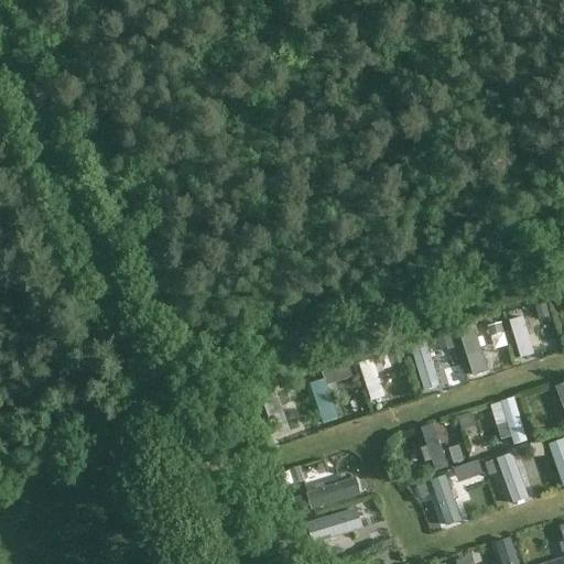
[(519,359),(533,356),(522,317),(508,322),(519,359)]
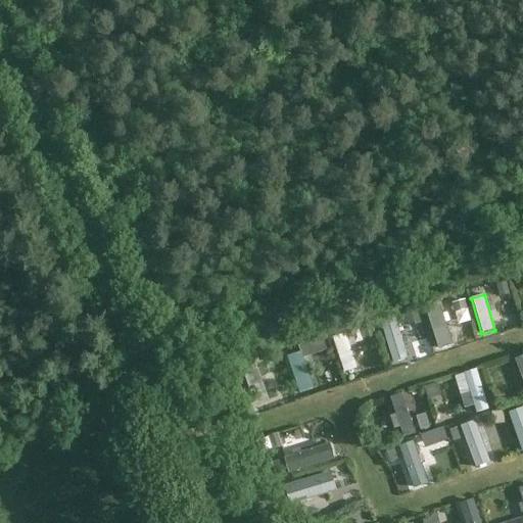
[(439,346),(452,342),(439,305),(427,310),(439,346)]
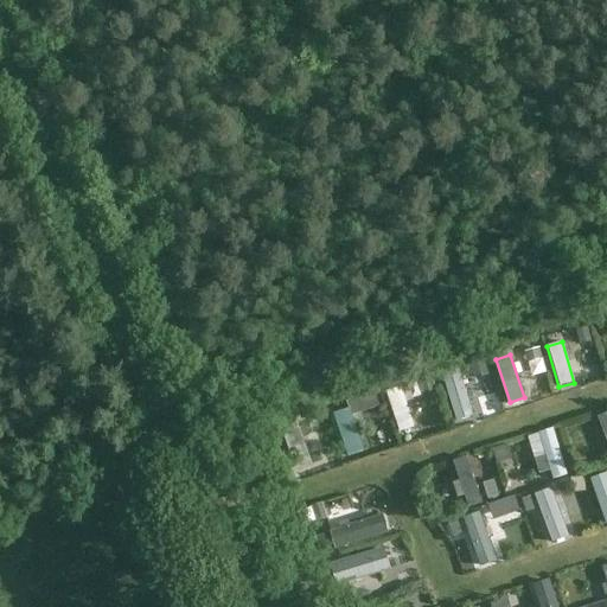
[(457,419),(471,415),(461,381),(447,385),(457,419)]
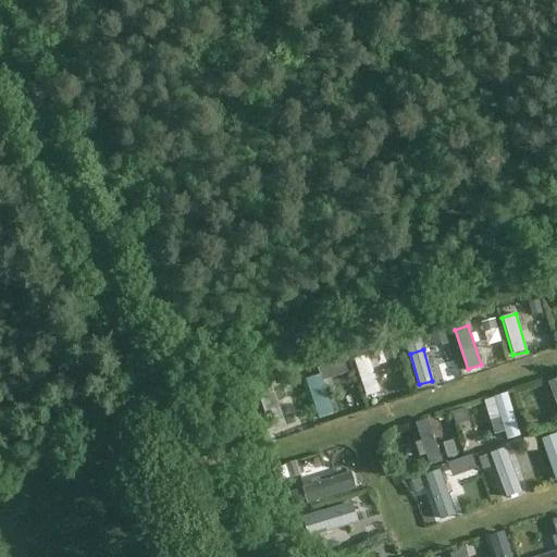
[(354,360),(367,397),(380,393),(368,355),(354,360)]
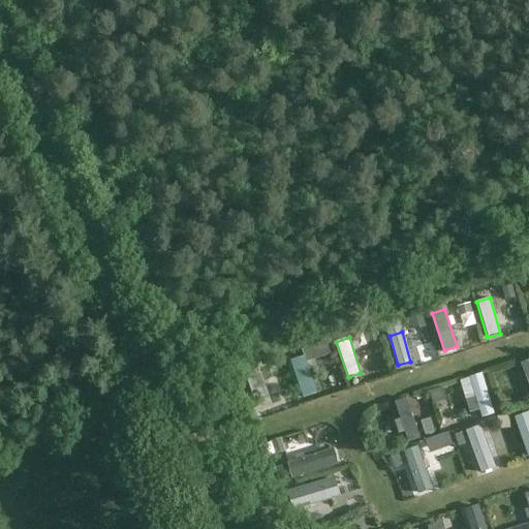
[(304,356),(290,361),(303,399),(317,394),(304,356)]
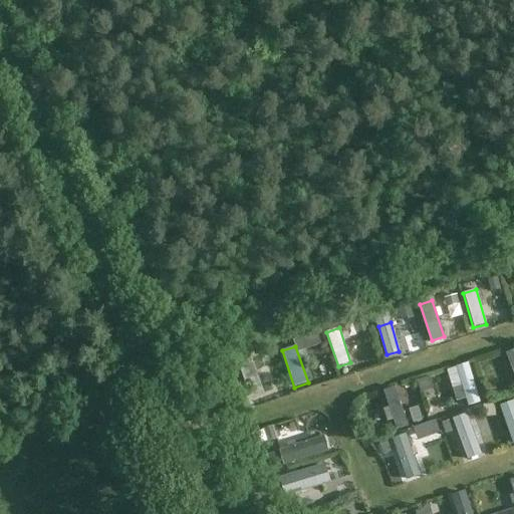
[(317,349),(304,354),(308,366),(321,361),(317,349)]
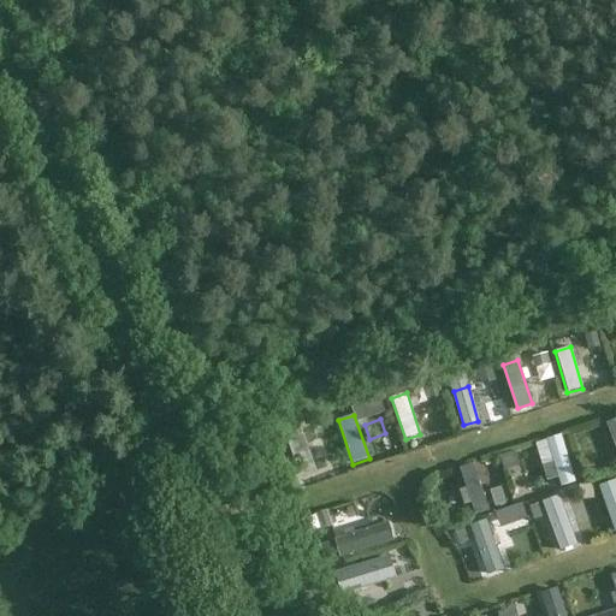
[(300,478),(317,472),(301,430),(284,436),(300,478)]
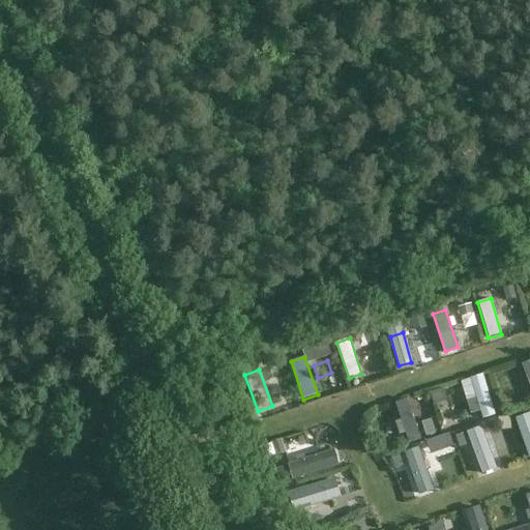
[(472,379),(484,420),(497,416),(484,376),(472,379)]
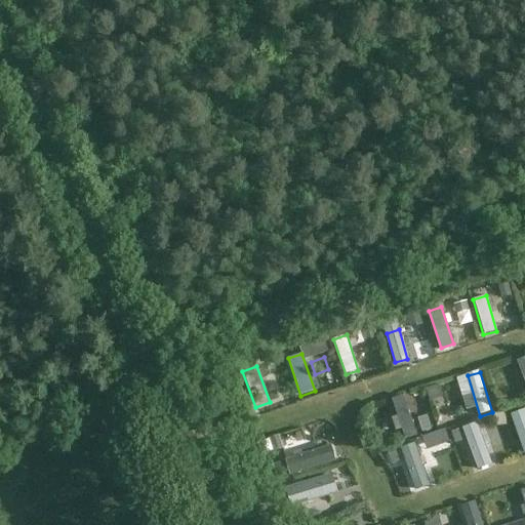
[(407,441),(419,437),(406,397),(394,401),(407,441)]
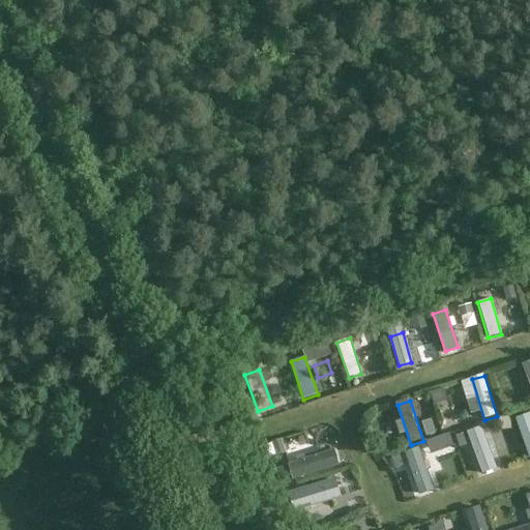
[(497,469),(481,427),(466,433),(482,475),(497,469)]
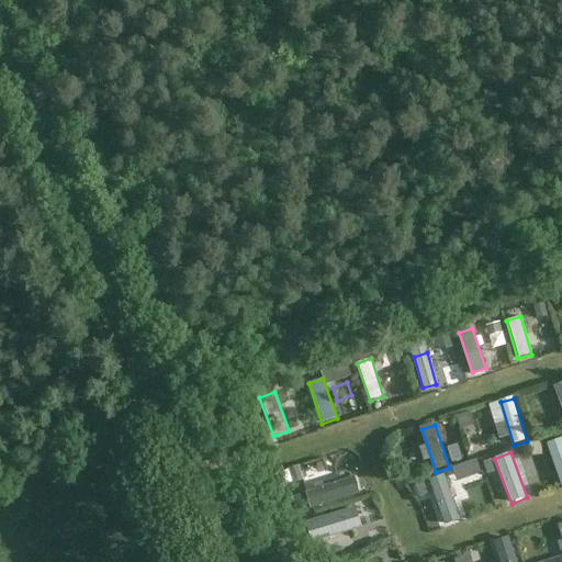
[(445,526),(460,520),(445,474),(428,481),(445,526)]
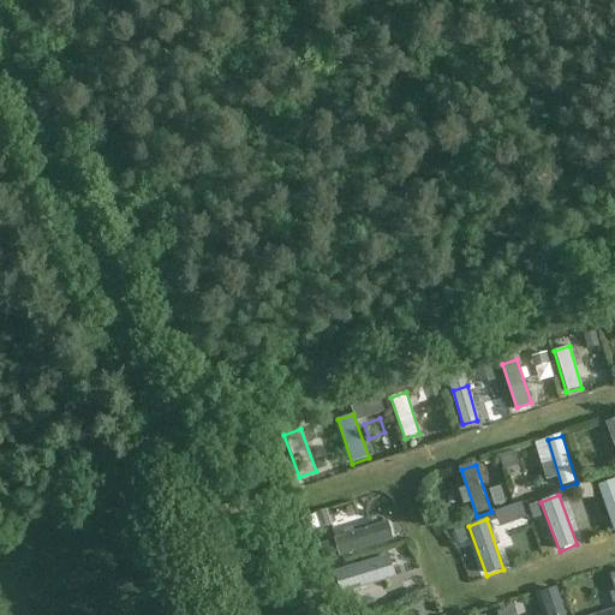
[(387,521),(333,539),(340,559),(393,542),(387,521)]
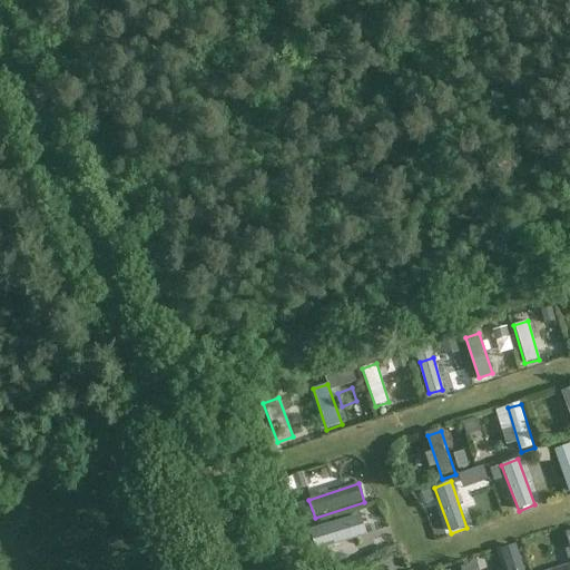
[(334,524),(352,520),(350,509),(332,513),(334,524)]
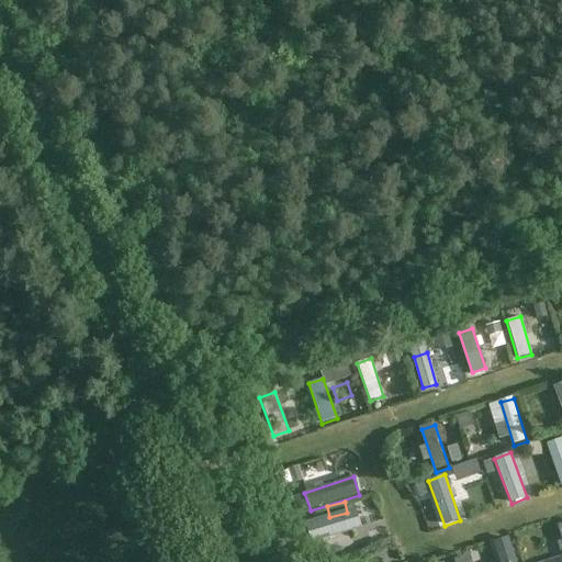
[(333,526),(336,539),(357,535),(353,520),(333,526)]
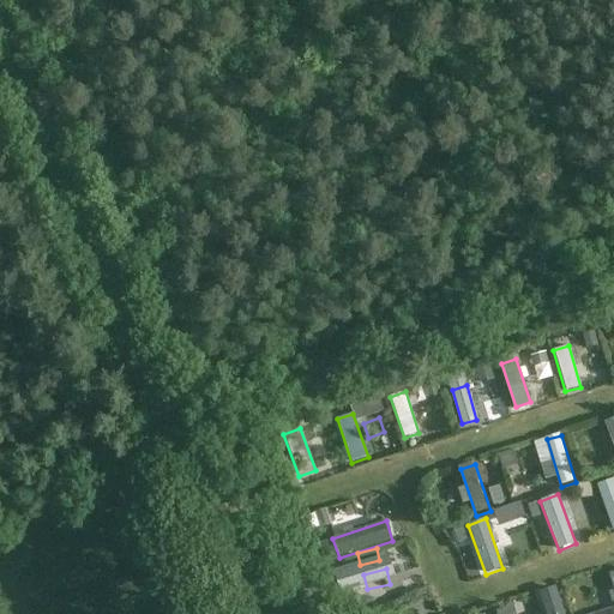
[(565,613),(557,587),(539,593),(546,613),(565,613)]
